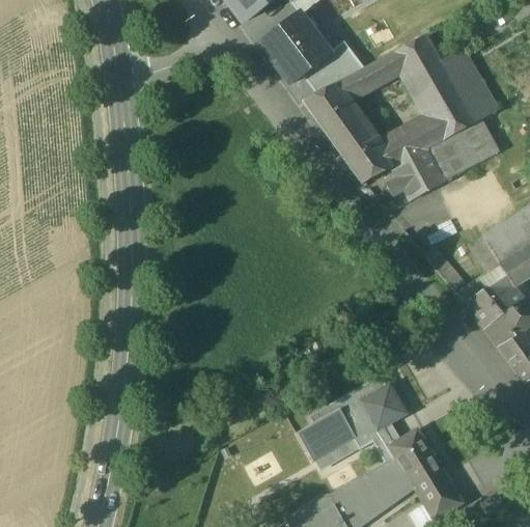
[(226,0),(243,21),(271,0),(226,0)]
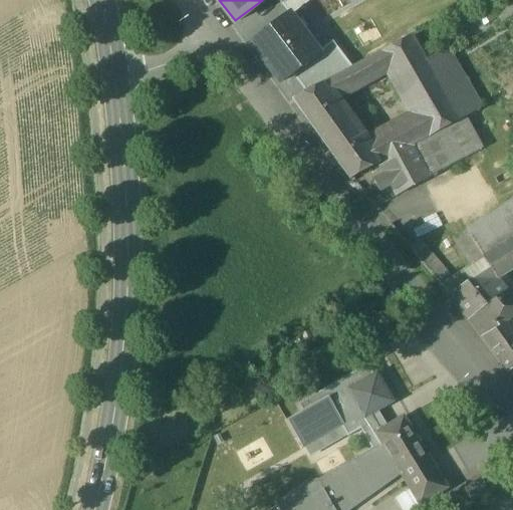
[(285,0),(282,3),(289,13),(290,14),(309,0),(285,0)]
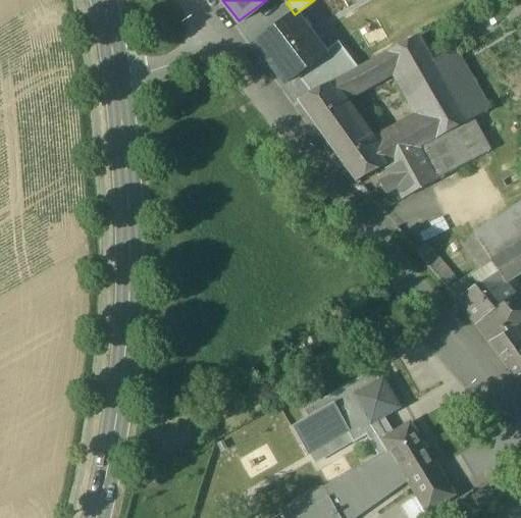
[(294,13),(255,43),(284,82),(297,72),(324,52),(295,14),(294,13)]
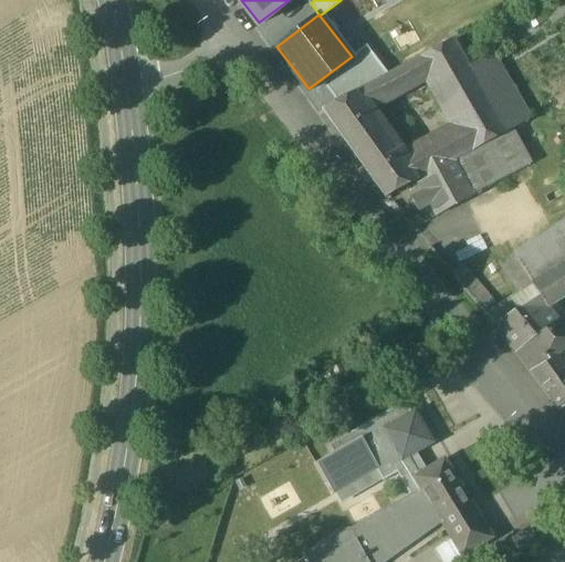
[(445,42),(419,56),(430,75),(459,125),(473,148),(506,131),(505,131),(505,129),(471,70),(452,39),(445,42)]
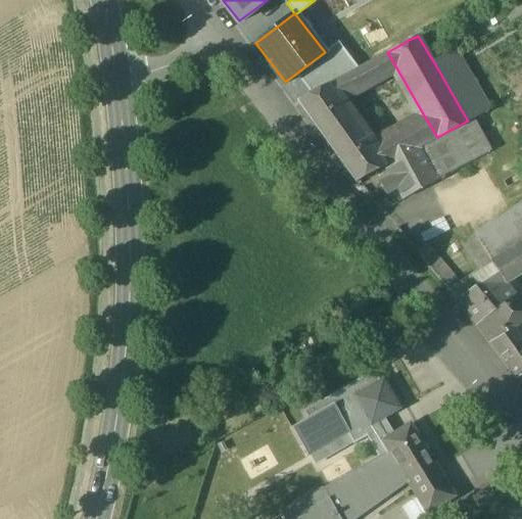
[(297,73),(312,92),(359,66),(339,41),(325,52),(297,73)]
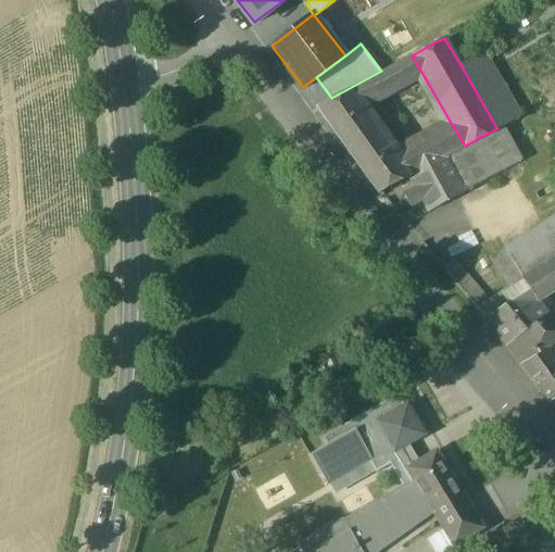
[(390,67),(350,89),(355,98),(360,103),(379,93),(423,74),(412,55),(390,67)]
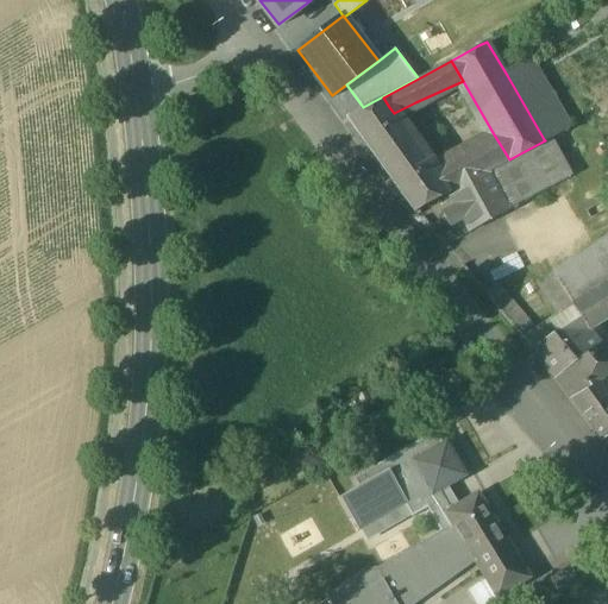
[(531,62),(507,75),(544,139),(568,126),(531,62)]
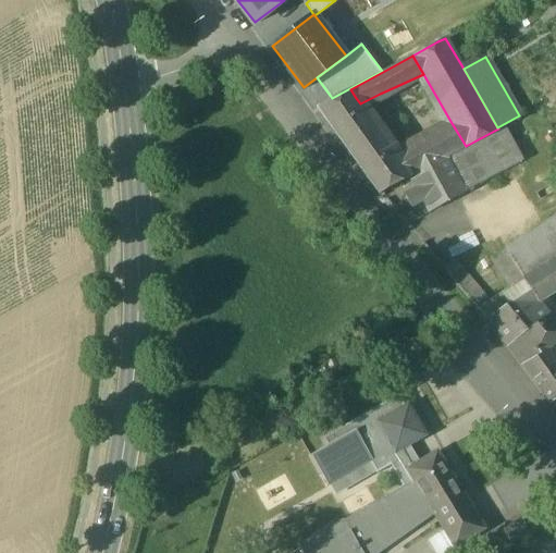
[(334,98),(317,107),(324,117),(356,98),(350,89),(334,98)]
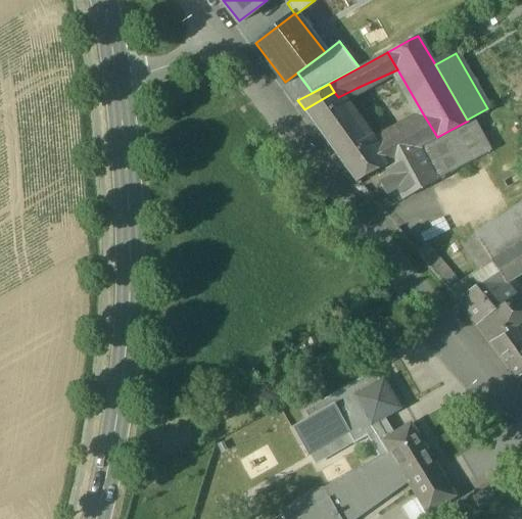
[(334,92),(304,109),(356,180),(387,163),(376,141),(372,143),(338,97),(334,92)]
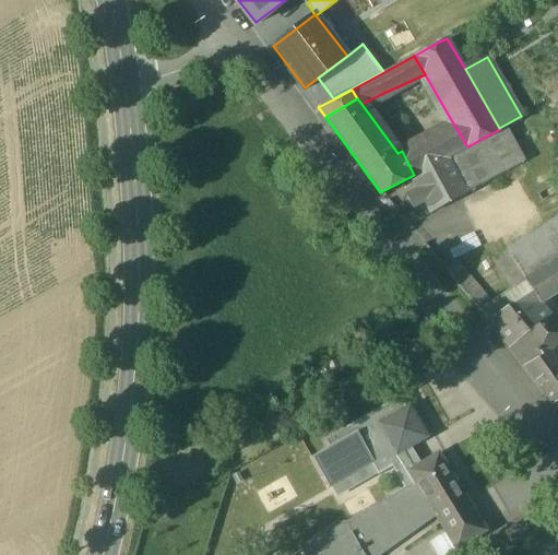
[(414,175),(449,157),(467,146),(453,124),(402,151),(414,175)]
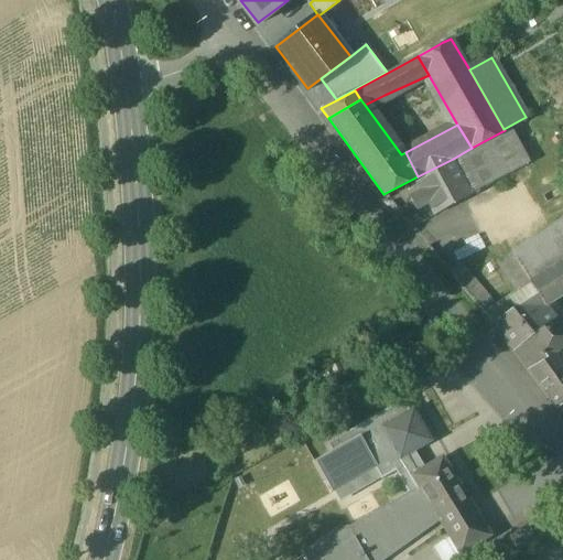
[(472,148),(453,159),(471,192),(529,161),(508,127),(504,130),(505,130),(472,148)]
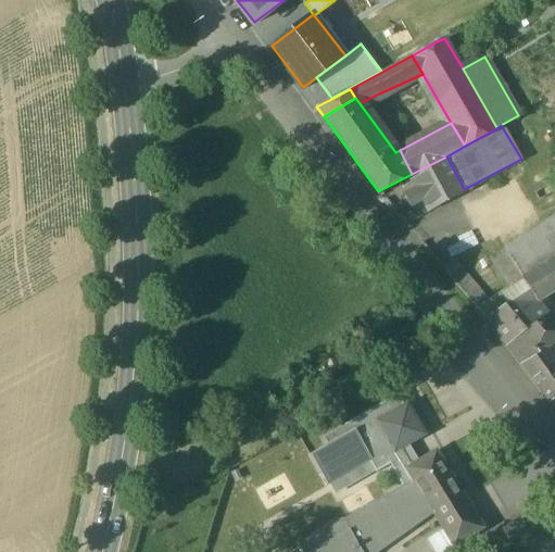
[(446,157),(412,174),(418,186),(406,192),(412,204),(425,198),(430,208),(464,189),(446,157)]
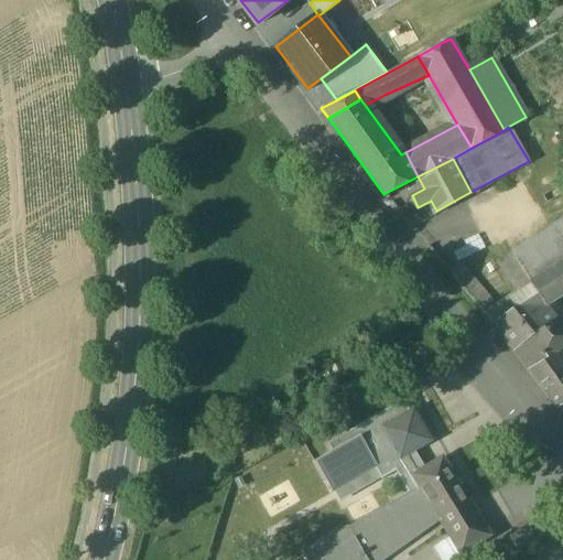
[(562,219),(512,251),(530,280),(562,259),(562,219)]
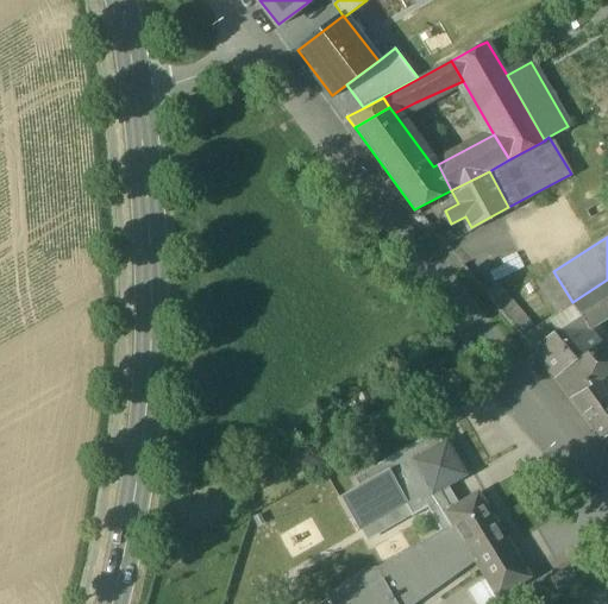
[(572,302),(553,271),(537,281),(557,312),(572,302)]
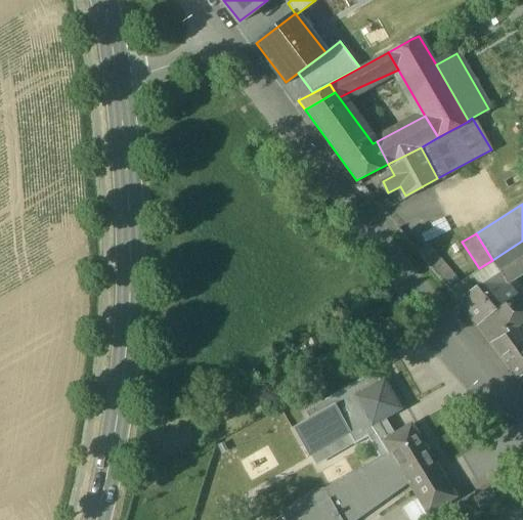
[(522,241),(492,260),(499,271),(507,283),(508,282),(522,272),(522,241)]
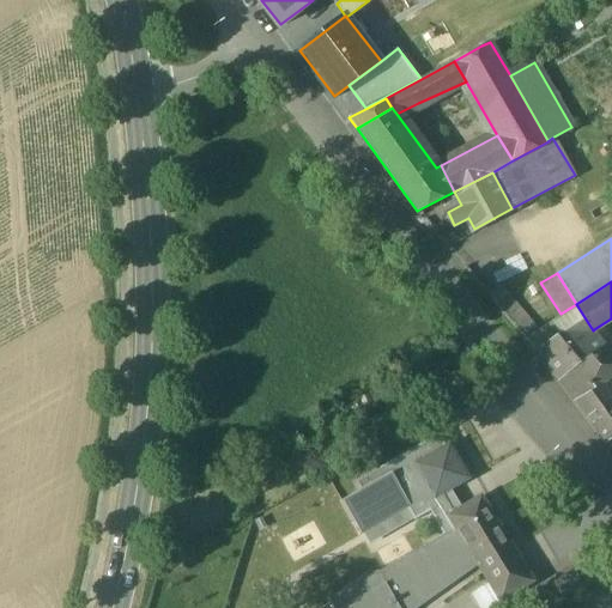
[(491,295),(525,336),(537,328),(501,286),(491,295)]
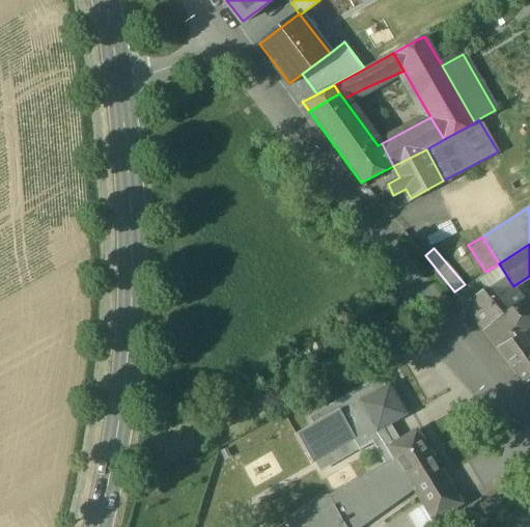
[(485,272),(476,277),(484,288),(506,275),(499,264),(485,272)]
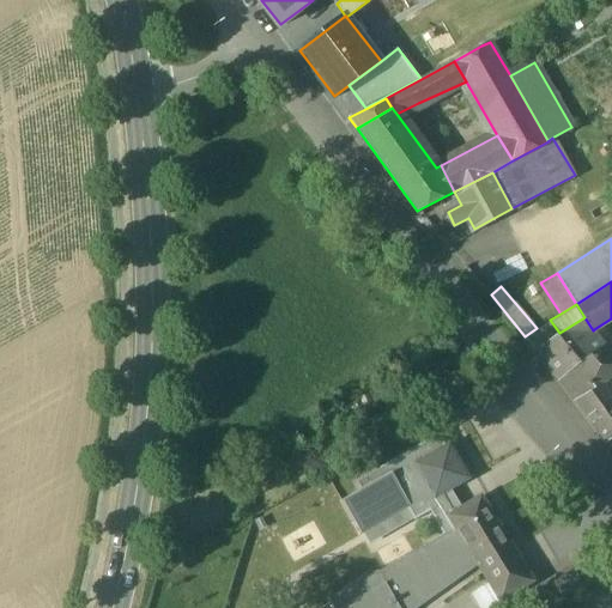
[(535,348),(534,348),(558,382),(605,342),(594,329),(593,330),(585,317),(559,333),(535,348)]
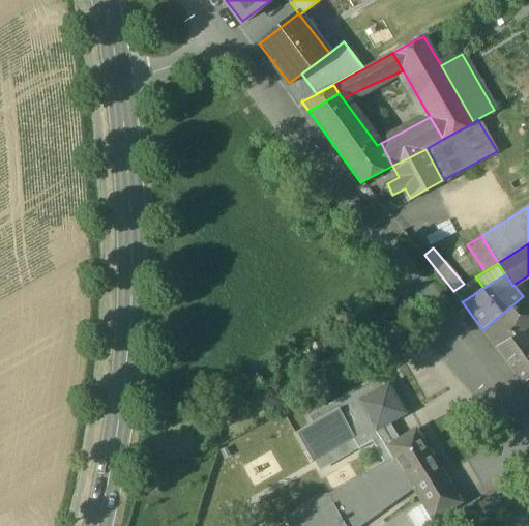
[(464,284),(453,291),(463,301),(483,288),(475,276),(464,284)]
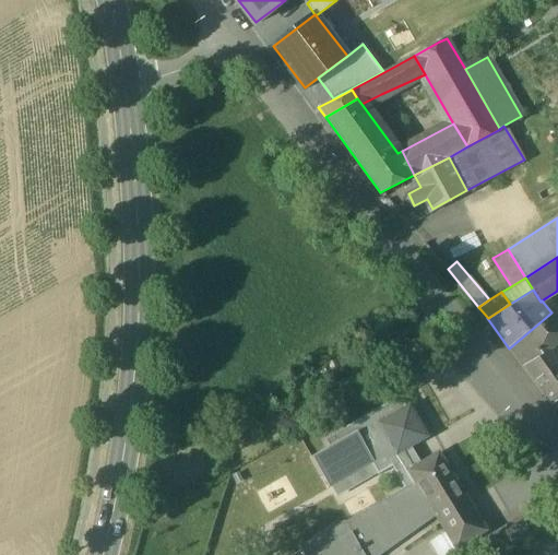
[(551,313),(509,349),(534,378),(557,363),(557,359),(548,344),(557,335),(557,308),(551,313)]
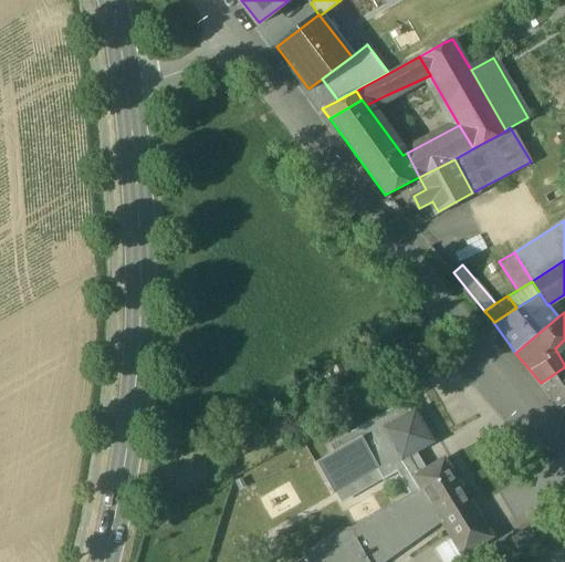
[(564,367),(541,383),(560,407),(564,404),(564,367)]
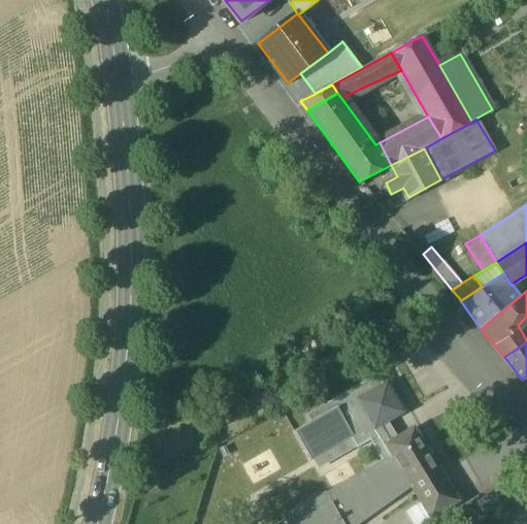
[(371,440),(383,460),(326,492),(326,491),(285,515),(289,523),(356,523),(412,484),(413,485),(422,501),(406,512),(414,523),(428,523),(435,520),(433,516),(459,499),(414,427),(391,440),(383,425),(404,412),(382,371),(307,414),(311,421),(295,430),(310,459),(351,436),(358,448),(371,440)]
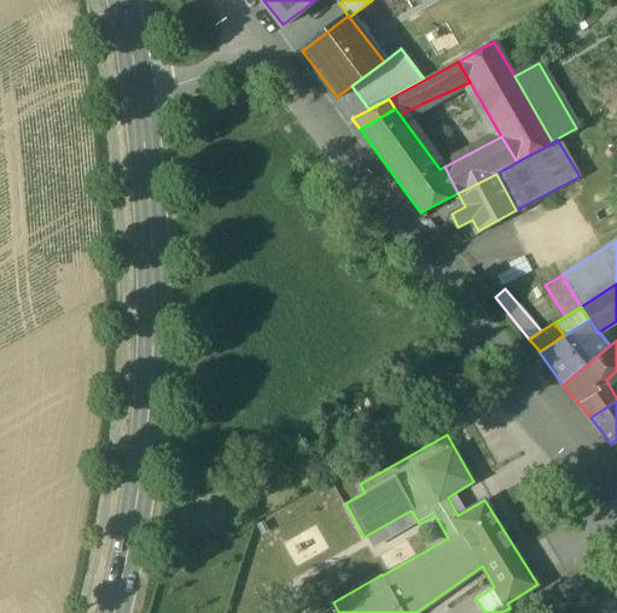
[(578,572),(558,585),(568,601),(588,588),(578,572)]
